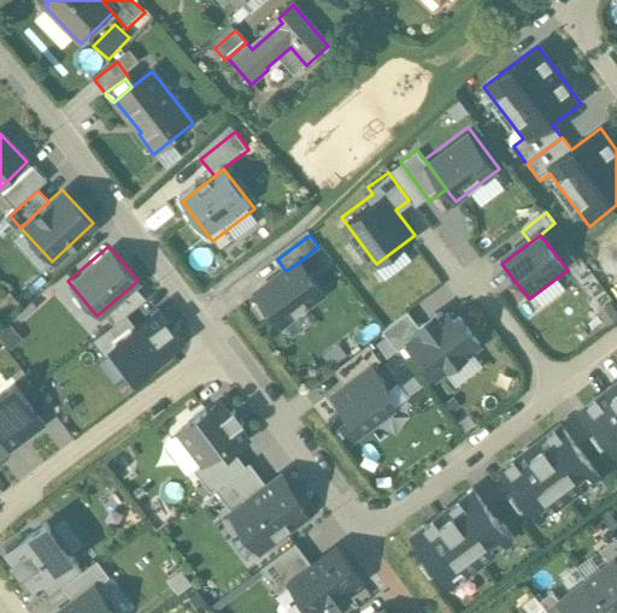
[(323,300),(297,264),(286,271),(253,295),(281,331),(323,300)]
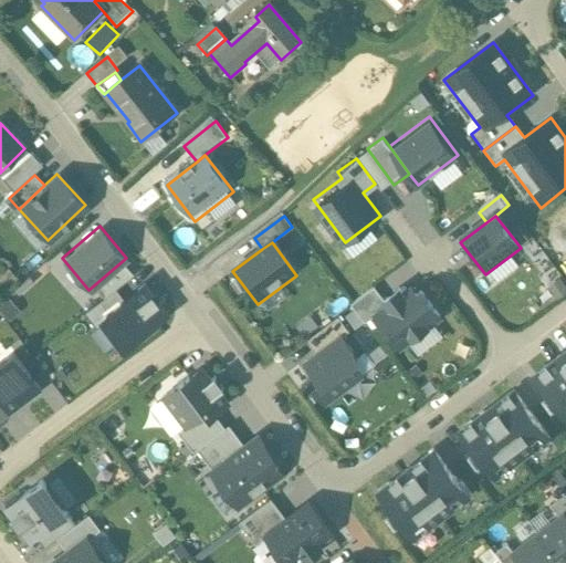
[(139,274),(88,312),(118,351),(168,313),(139,274)]
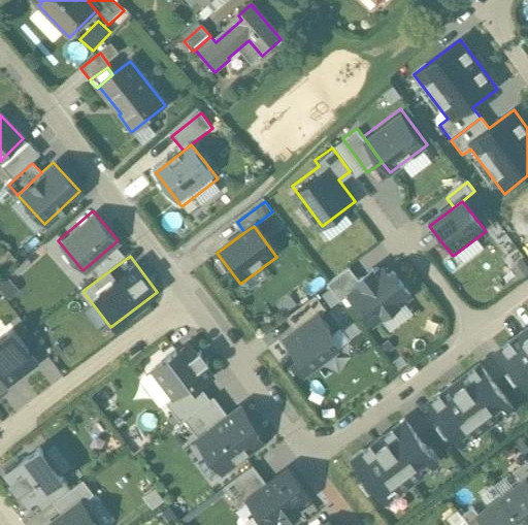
[(388,262),(361,282),(347,292),(371,325),(413,295),(388,262)]
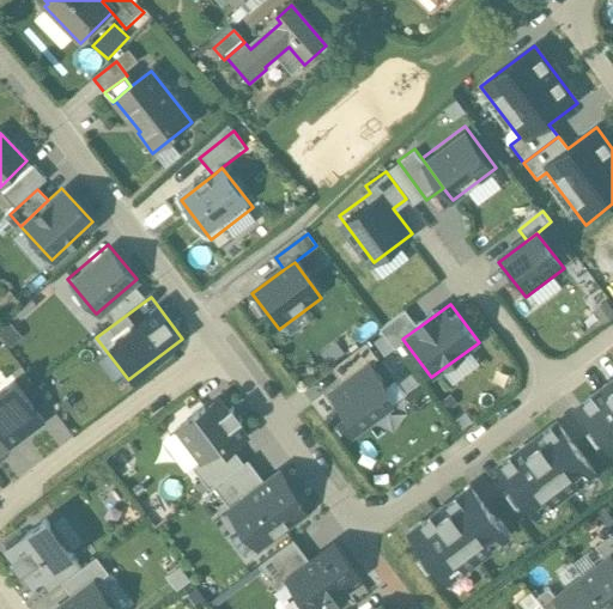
[(408,311),(382,330),(393,346),(402,339),(419,327),(408,311)]
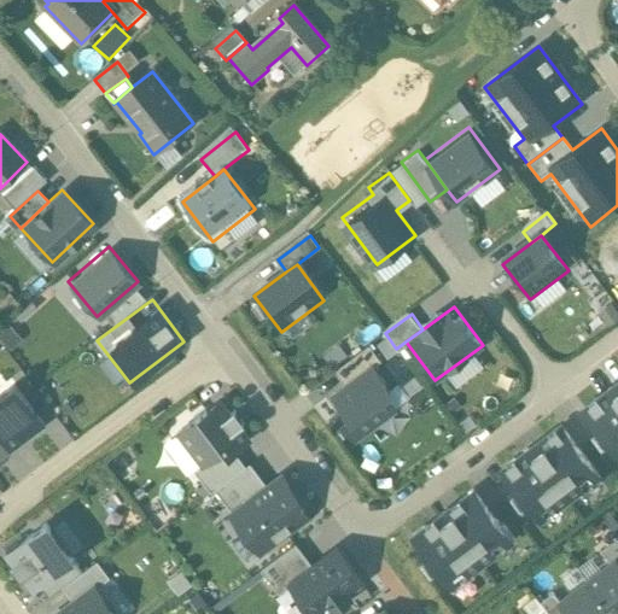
[(339,372),(351,387),(379,367),(386,362),(373,345),(339,372)]
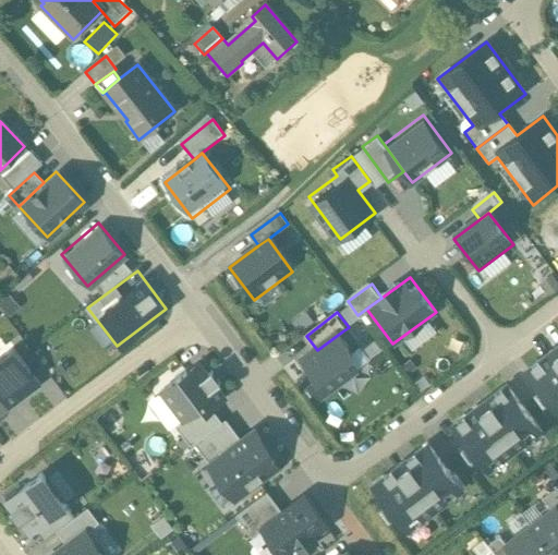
[(317,350),(298,365),(324,399),(368,365),(342,332),(317,350)]
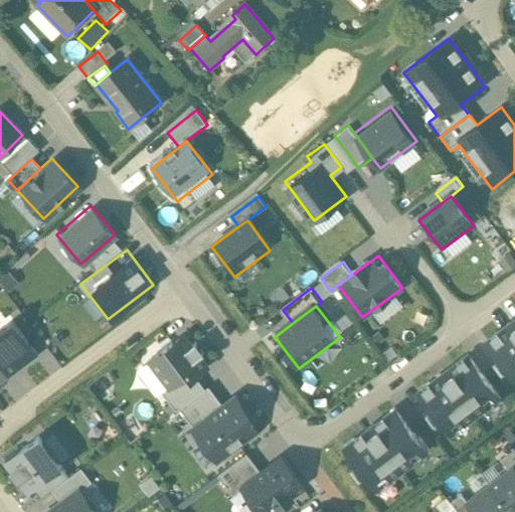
[(514,319),(484,342),(514,383),(514,319)]
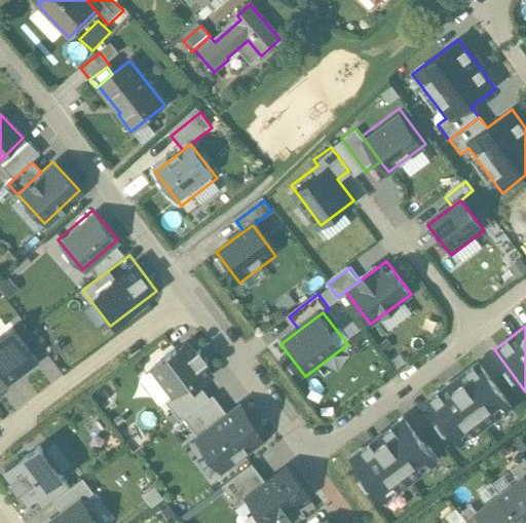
[(0,390),(34,365),(5,327),(0,330),(0,390)]
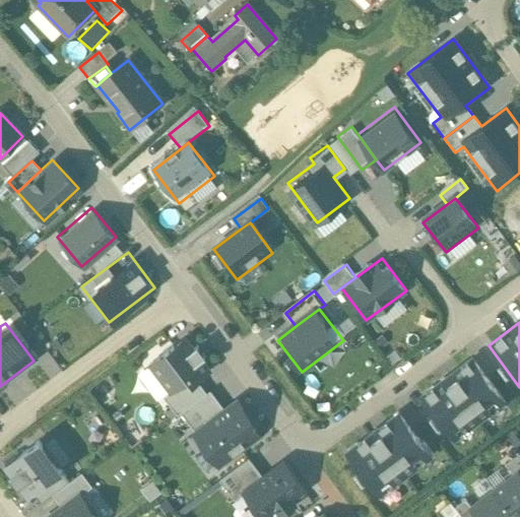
[(163,394),(178,414),(182,411),(206,393),(199,384),(216,371),(184,328),(142,360),(167,391),(163,394)]
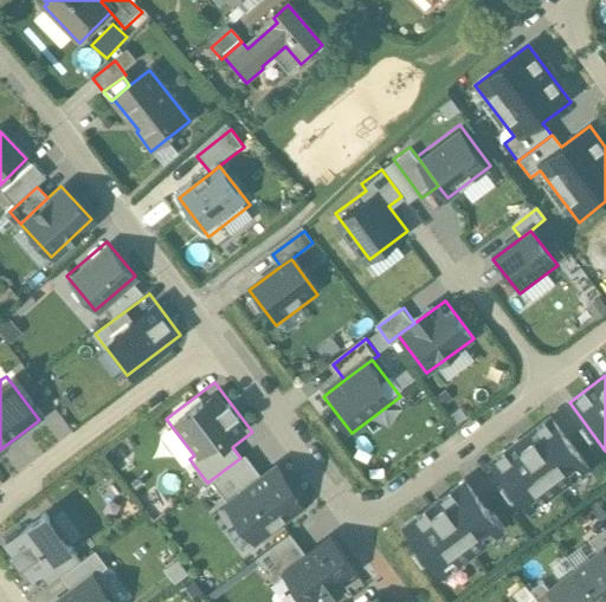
[(555,424),(535,439),(574,491),(594,476),(555,424)]
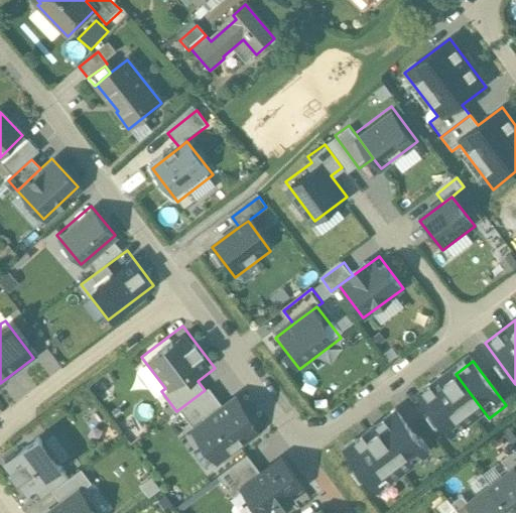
[(456,374),(438,387),(472,431),(489,418),(456,374)]
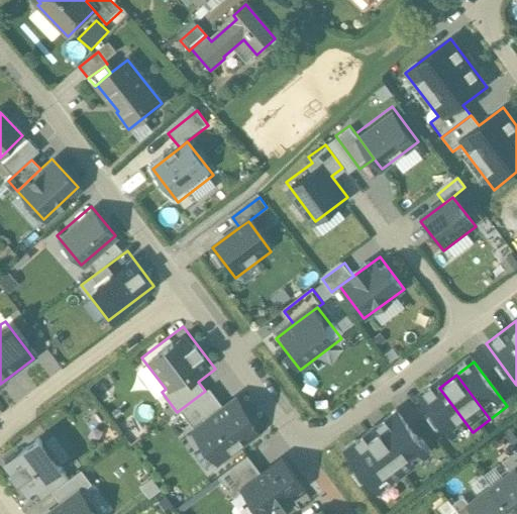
[(439,388),(421,401),(455,445),(473,432),(439,388)]
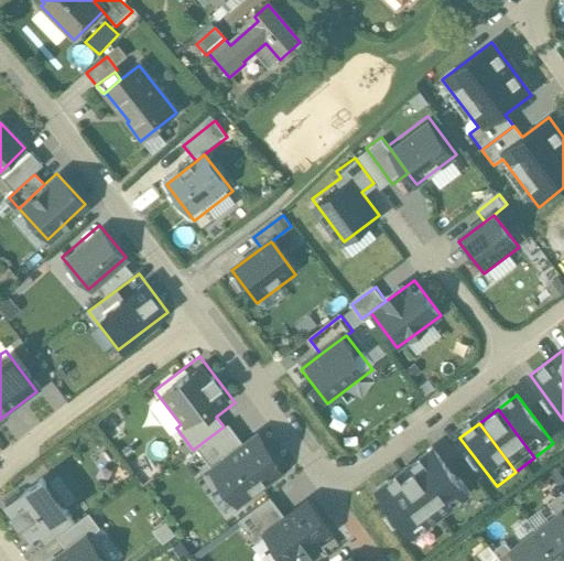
[(206,470),(235,507),(286,467),(258,430),(241,442),(228,424),(224,427),(197,446),(212,465),(206,470)]
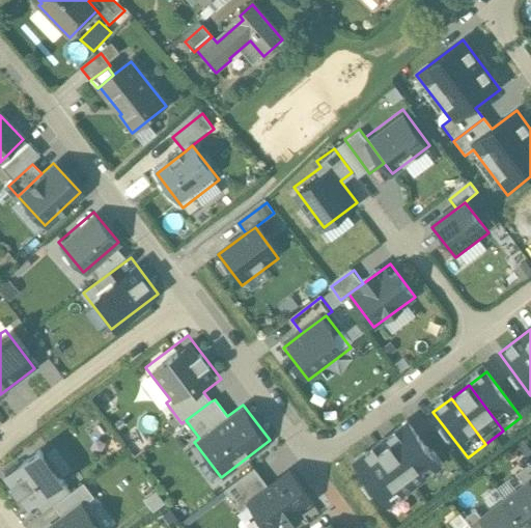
[(407,423),(389,437),(423,482),(442,470),(407,423)]
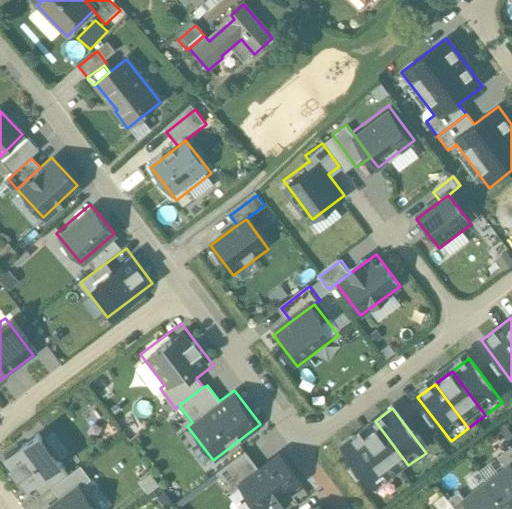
[(375,421),(358,434),(391,478),(408,465),(375,421)]
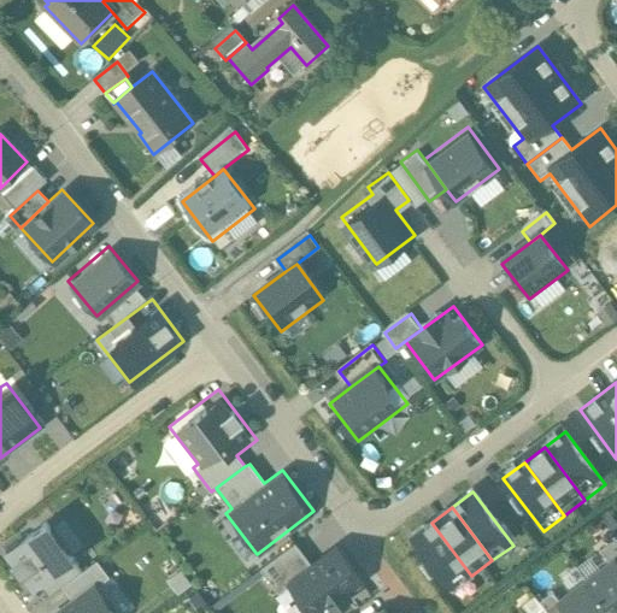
[(52,522),(6,552),(33,591),(45,584),(52,596),(65,589),(87,573),(52,522)]
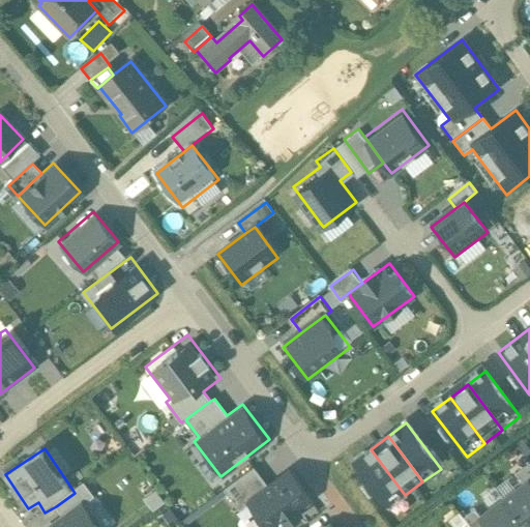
[(371,449),(353,463),(387,508),(405,495),(371,449)]
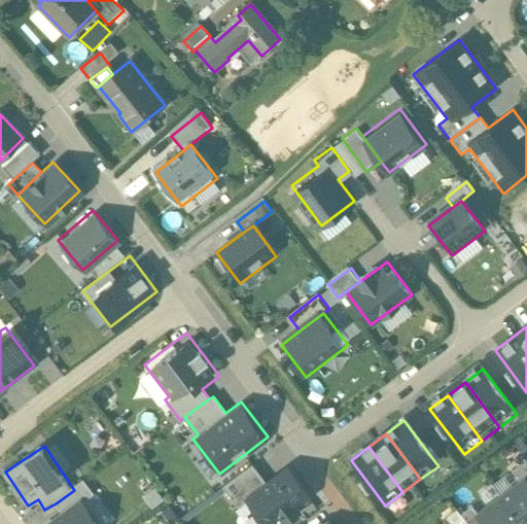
[(252,465),(224,487),(239,507),(248,499),(267,523),(273,523),(309,496),(287,466),(266,483),(252,465)]
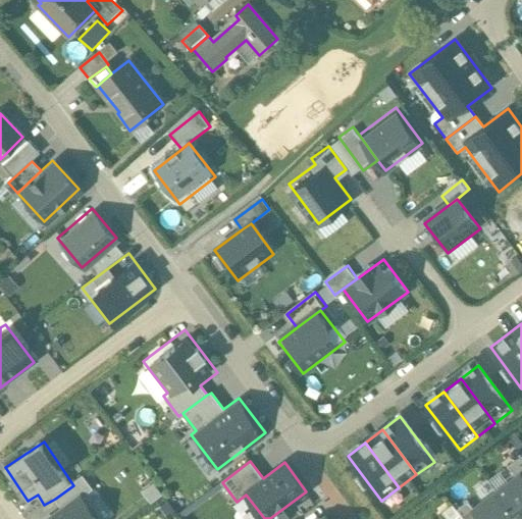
[(521,472),(493,494),(512,518),(521,518),(521,472)]
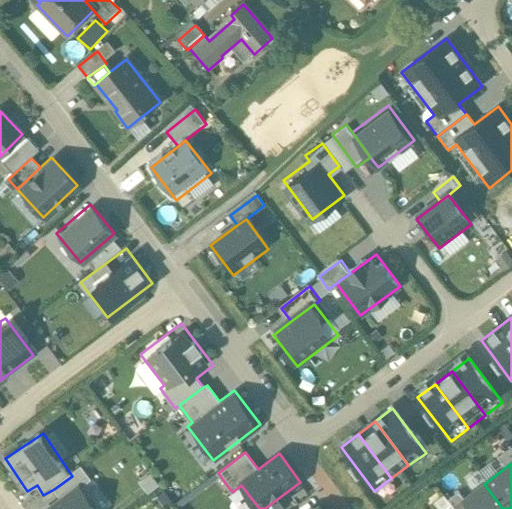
[(93,483),(83,469),(72,477),(54,489),(61,499),(47,508),(99,508),(86,488),(93,483)]
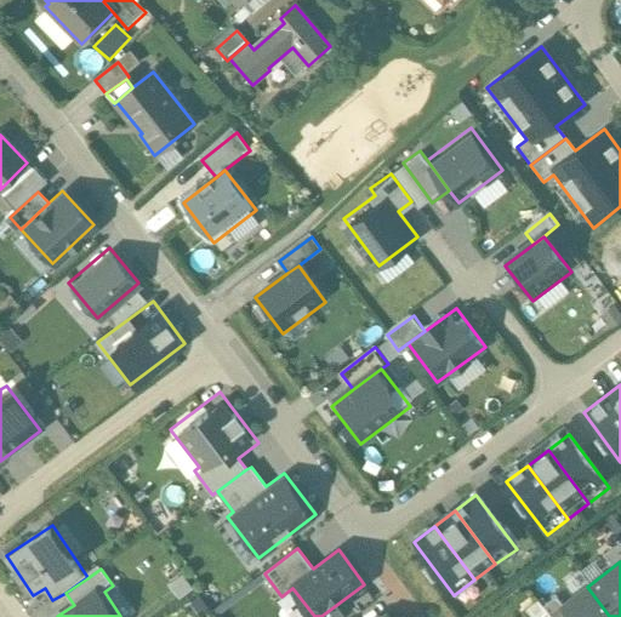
[(609,616),(587,587),(548,615),(550,616),(609,616)]
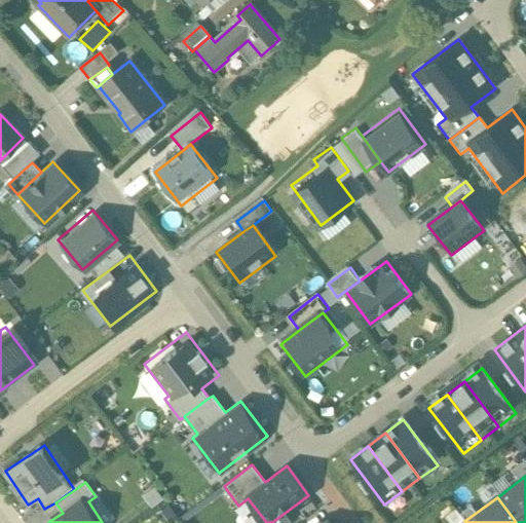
[(465,522),(464,521),(459,514),(448,522),(465,522)]
